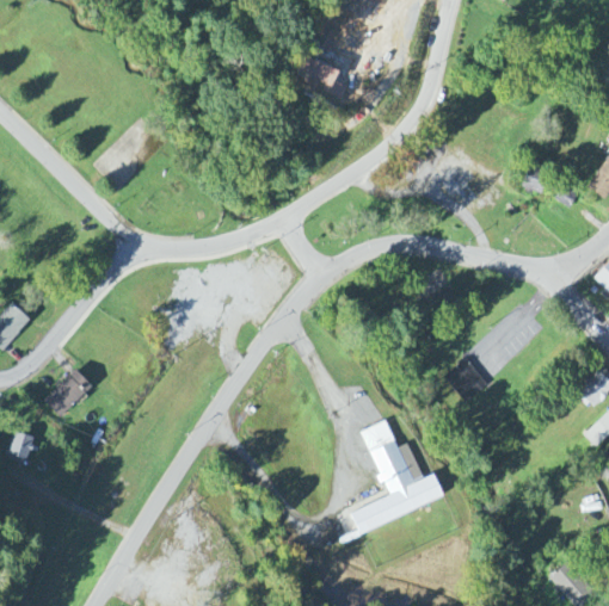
[(608,154),(589,187),(607,198),(608,196),(608,154)]
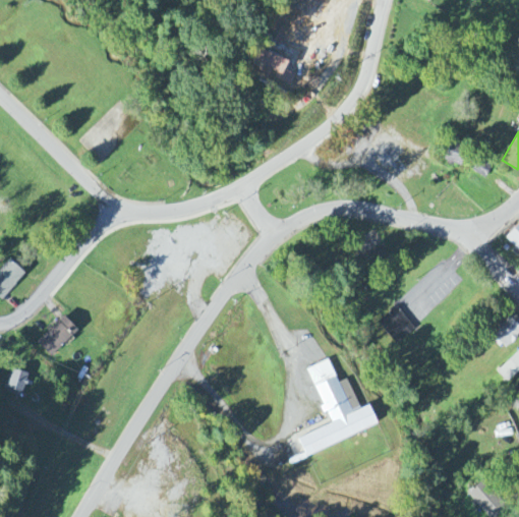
[(445,158),(462,164),(467,146),(450,140),(445,158)]
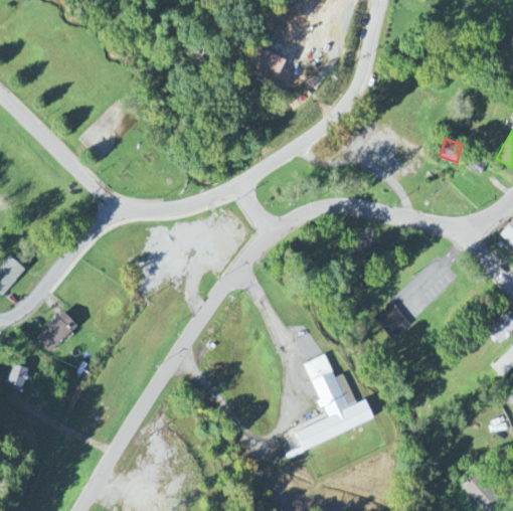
[(481,173),(488,162),(477,155),(470,165),(481,173)]
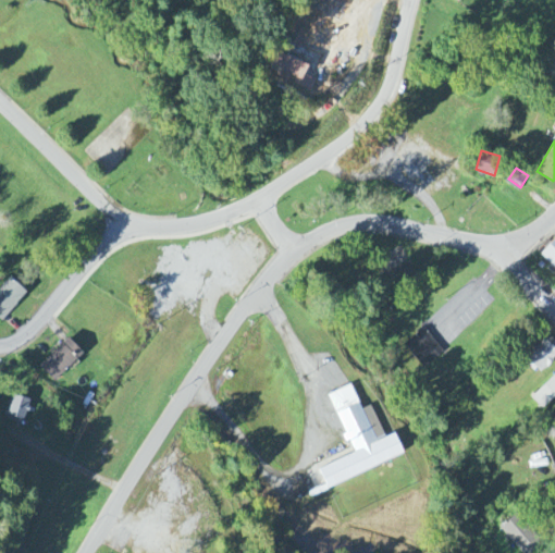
[(554,235),(539,253),(554,268),(554,290),(554,235)]
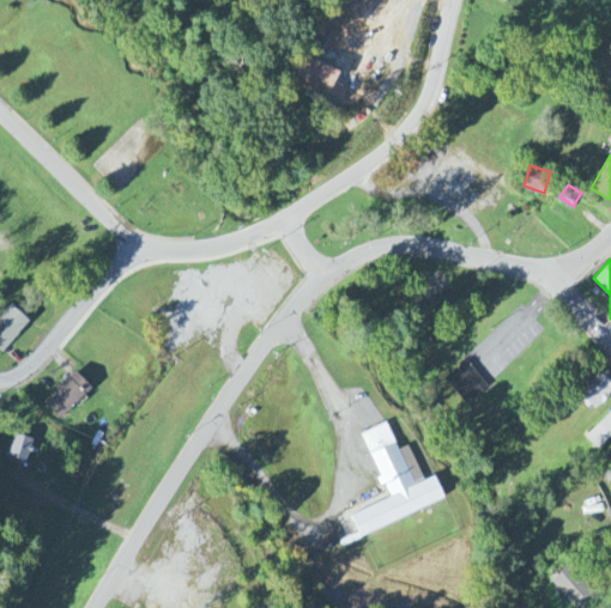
[(31,318),(12,303),(0,316),(0,347),(4,351),(31,318)]
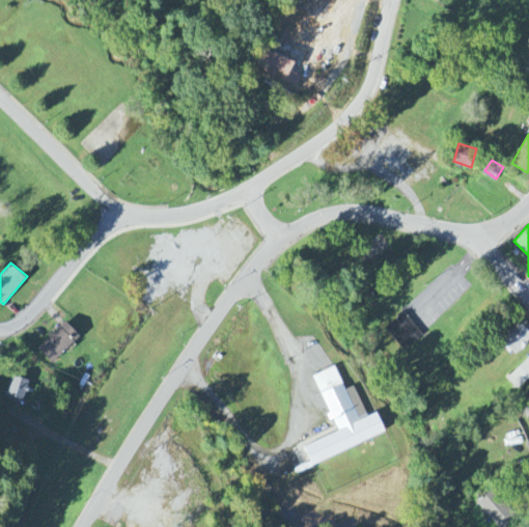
[(406,349),(425,333),(407,310),(387,326),(406,349)]
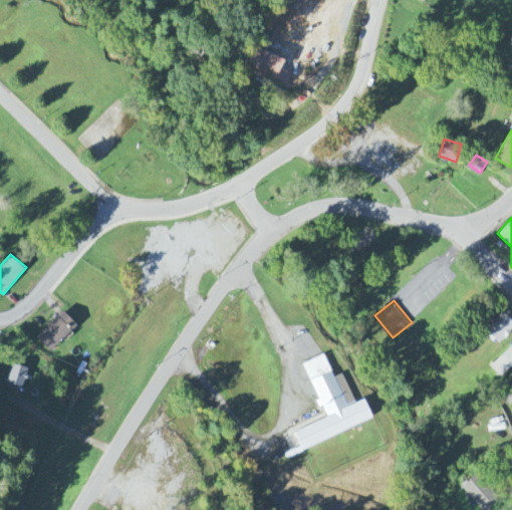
[(499,342),(511,328),(511,310),(507,307),(486,331),(499,342)]
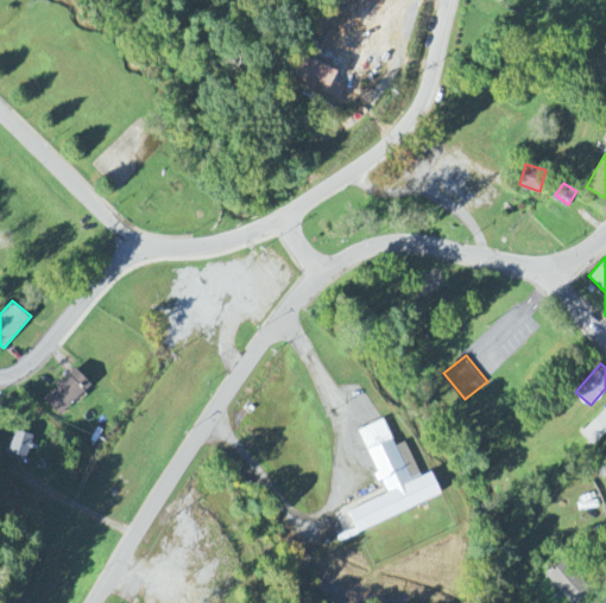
[(45,398),(62,413),(92,382),(75,366),(45,398)]
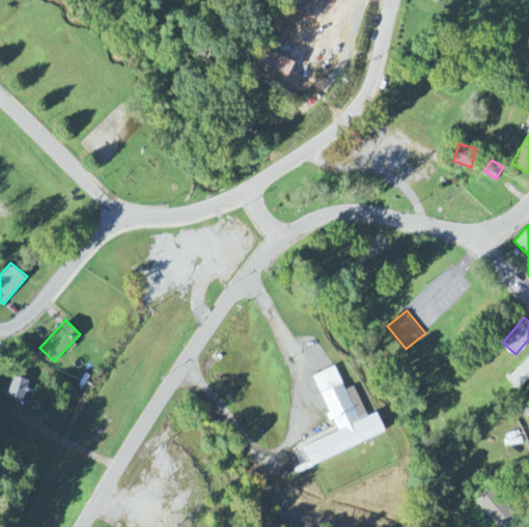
[(518,388),(528,377),(528,356),(507,377),(518,388)]
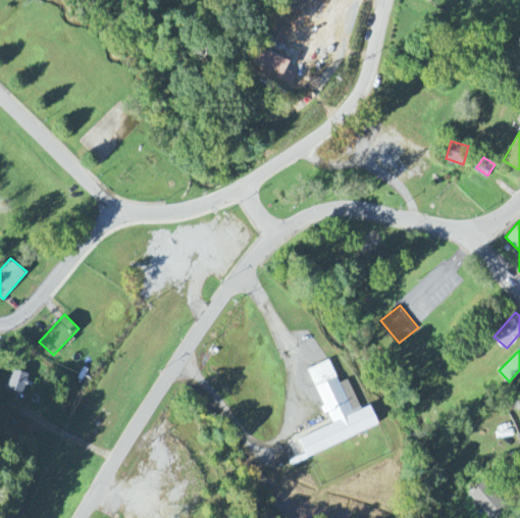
[(380,425),(371,404),(362,408),(350,377),(340,381),(330,358),(309,367),(331,424),(299,436),(306,454),(380,425)]
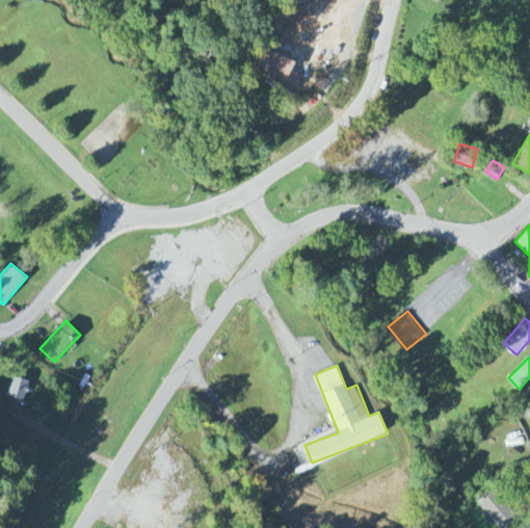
[(8,396),(26,400),(30,379),(12,375),(8,396)]
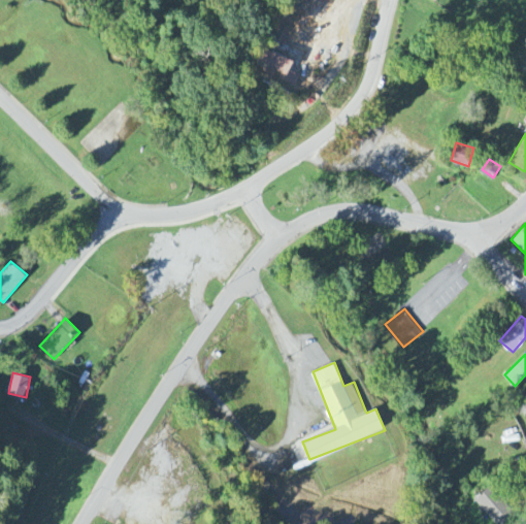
[(475,497),(499,523),(502,523),(517,511),(491,483),(475,497)]
